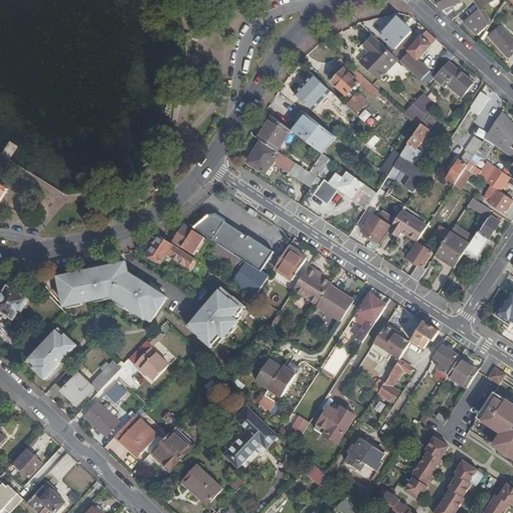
[(436,0),(440,8),(439,9),(449,18),(455,13),(449,5),(456,2),(459,1),(460,0),(436,0)]
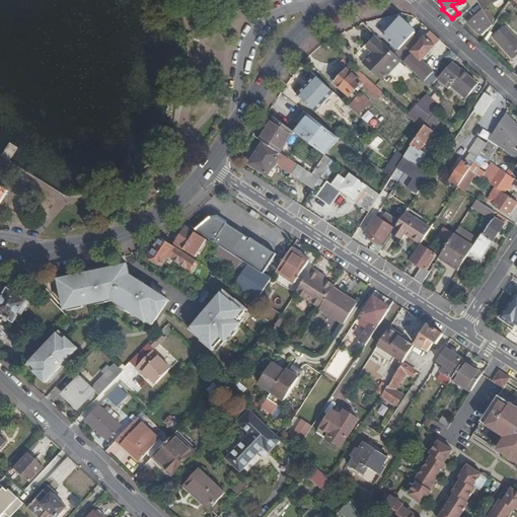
[(475,0),(479,7),(481,8),(491,0),(475,0)]
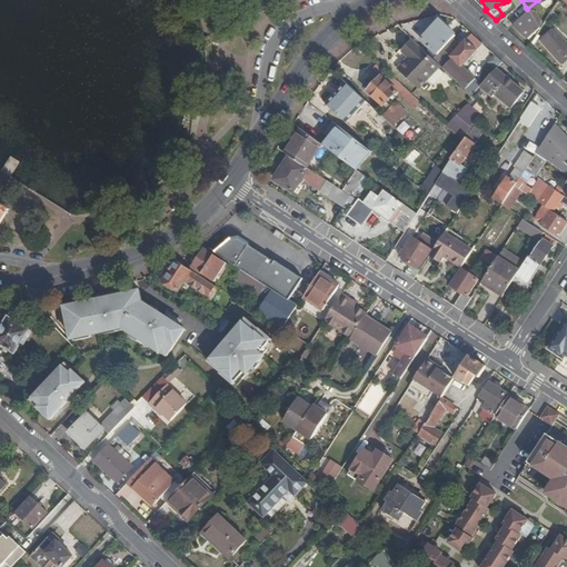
[(526,8),(509,22),(525,37),(538,27),(527,9),(526,8)]
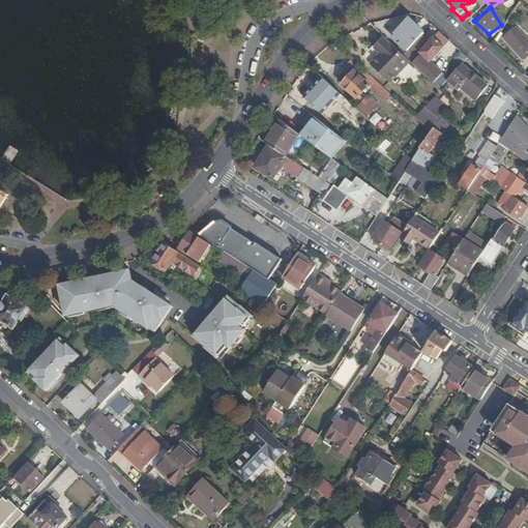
[(407,19),(392,34),(406,49),(419,34),(421,32),(407,19)]
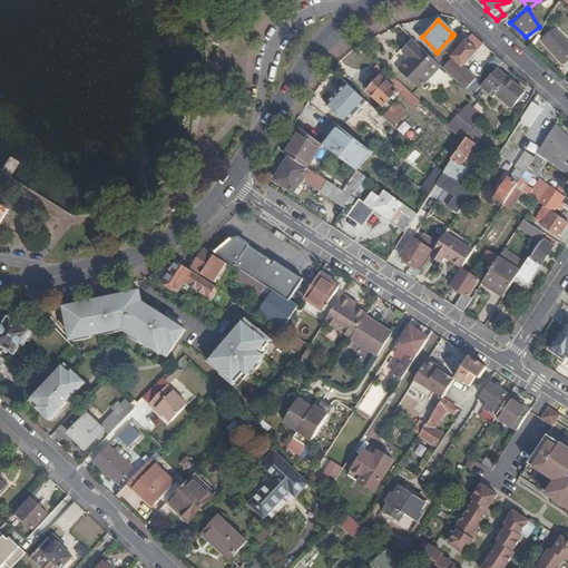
[(566,47),(552,31),(542,39),(559,61),(566,56),(561,49),(566,47)]
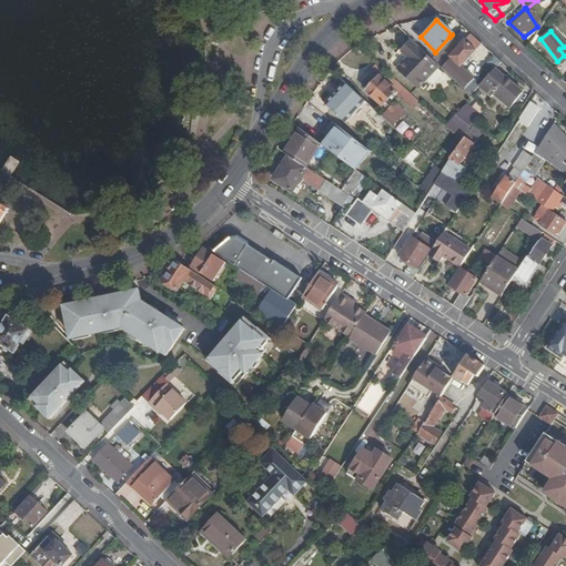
[(447,56),(458,66),(479,43),(470,33),(458,44),(450,37),(435,52),(444,60),(447,56)]
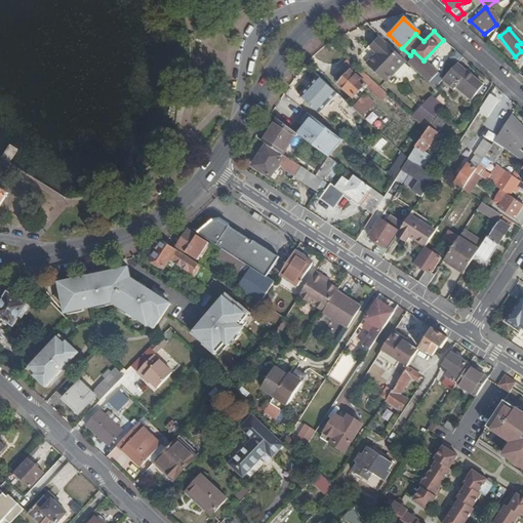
[(379,36),(376,33),(366,43),(370,46),(379,36)]
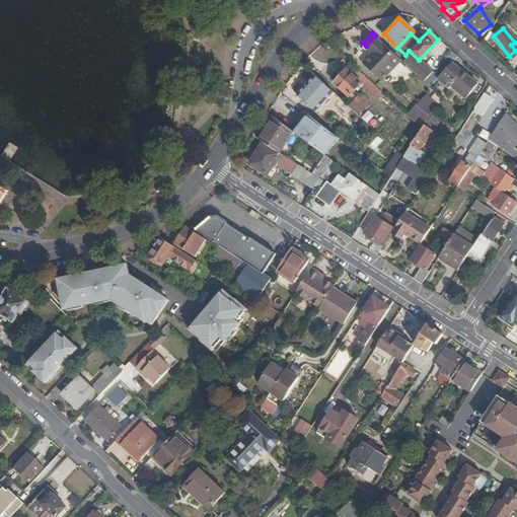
[(362,62),(381,80),(400,59),(393,52),(375,35),(366,46),(371,51),(362,62)]
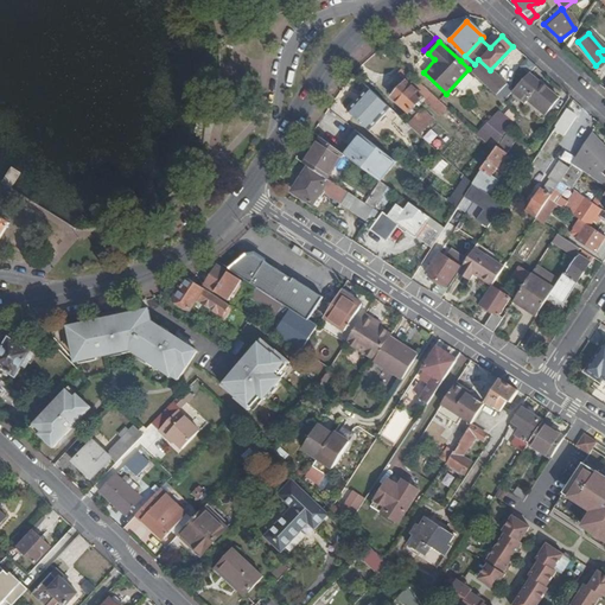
[(483,68),(476,76),(500,99),(510,88),(494,72),(490,75),(483,68)]
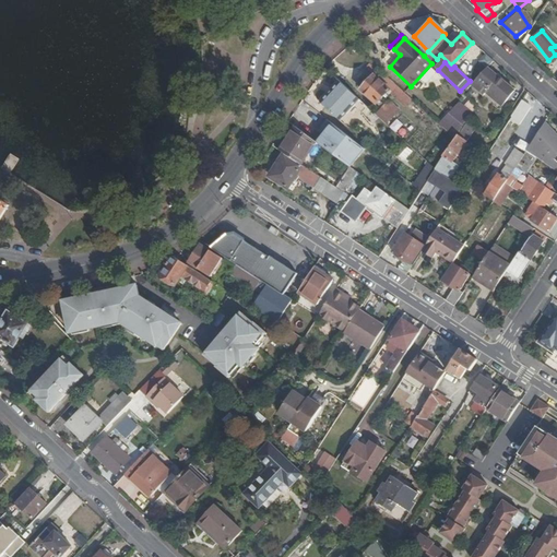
[(495,73),(493,75),(483,67),(470,81),(482,92),(484,90),(490,96),(489,97),(499,106),(512,91),(495,73)]
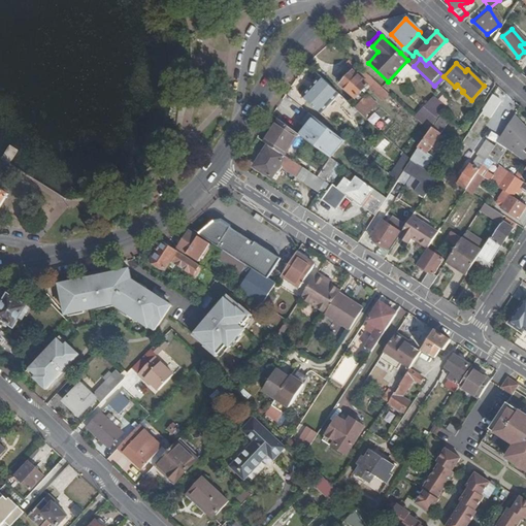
[(357,64),(351,70),(365,84),(382,98),(387,93),(357,64)]
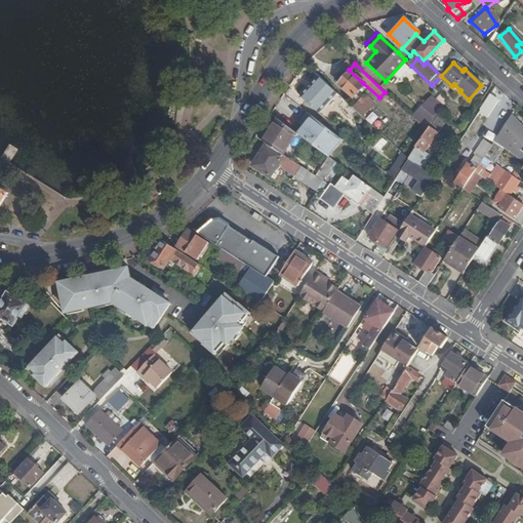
[(337,83),(352,95),(363,83),(349,70),(337,83)]
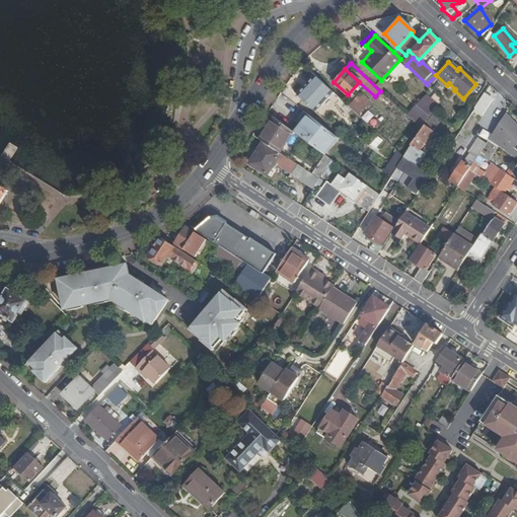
[(295,93),(314,109),(331,91),(312,73),(295,93)]
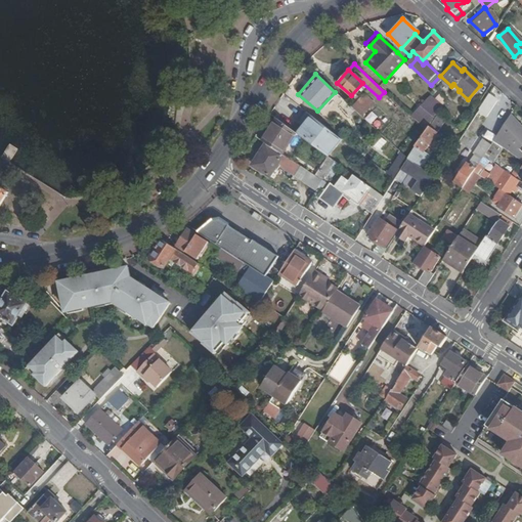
[(373,100),(363,91),(350,105),(359,115),(373,100)]
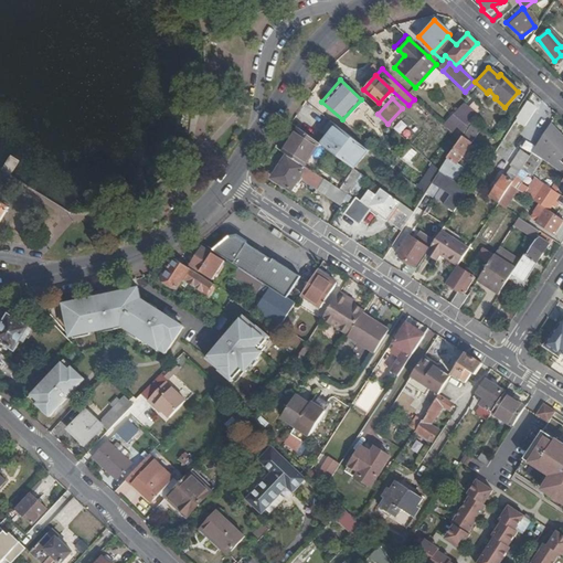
[(533,108),(524,103),(516,115),(524,121),(533,108)]
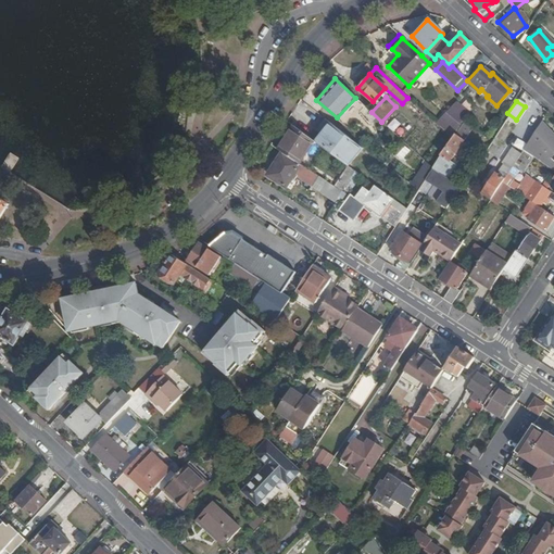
[(320,134),(314,141),(347,165),(361,147),(324,118),(316,129),(320,134)]
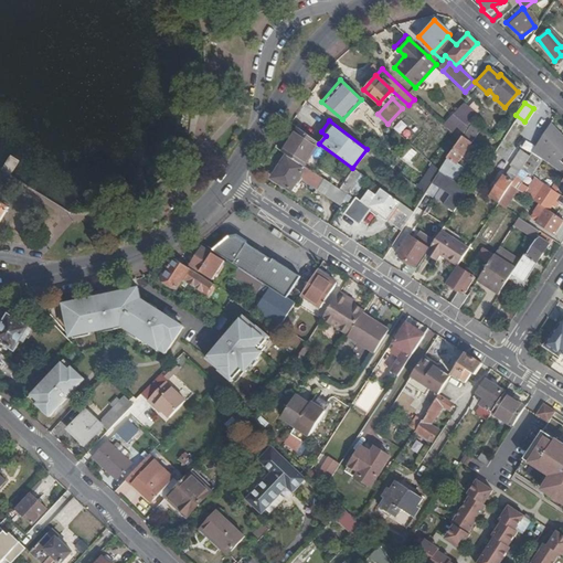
[(562,137),(552,124),(549,121),(530,151),(539,157),(545,147),(558,159),(562,153),(562,137)]
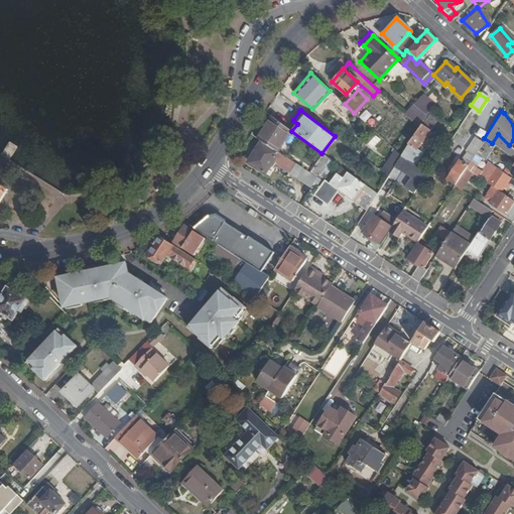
[(426,114),(420,125),(427,130),(434,119),(426,114)]
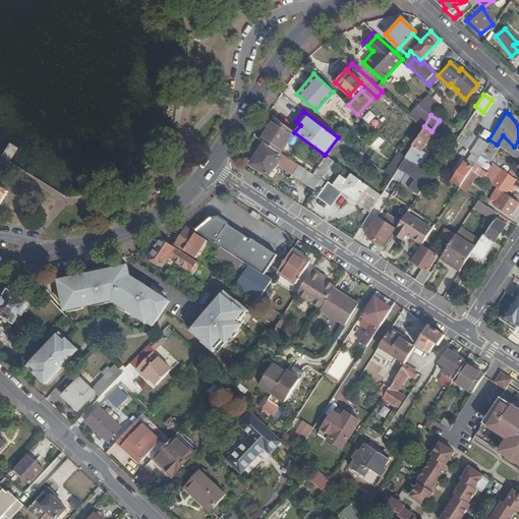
[(275,118),(261,139),(264,142),(279,153),(294,132),(275,118)]
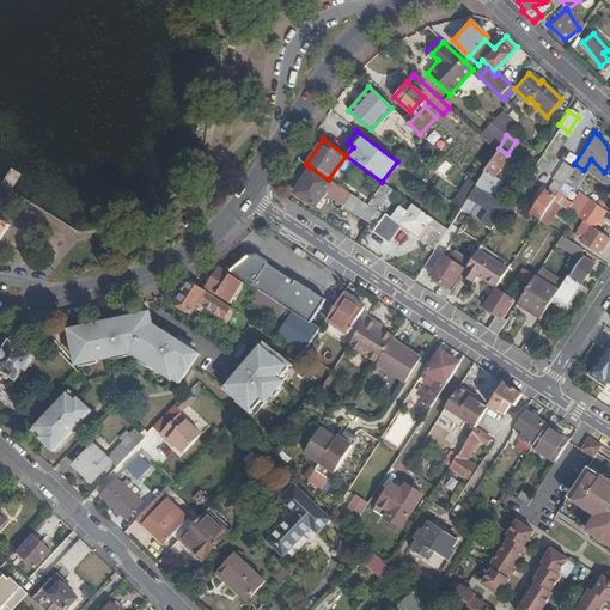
[(499,148),(495,152),(474,183),(474,184),(490,194),(500,181),(493,176),(507,154),(499,148)]
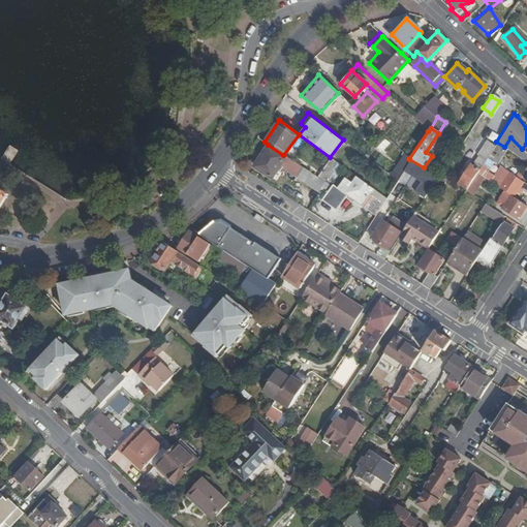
[(510,137),(504,147),(505,148),(526,162),(526,154),(522,149),(510,137)]
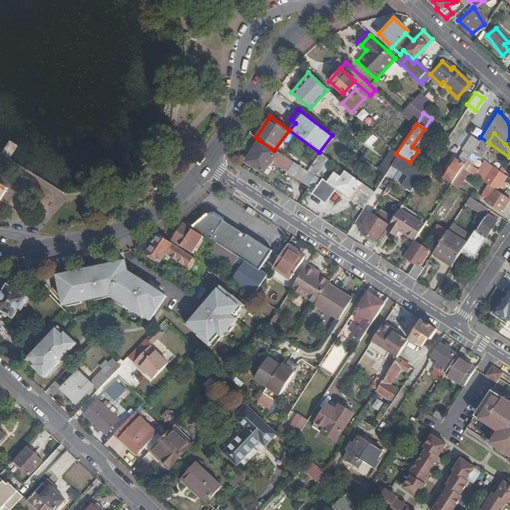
[(488,142),(480,137),(470,151),(477,156),(480,158),(483,153),(489,143),(488,142)]
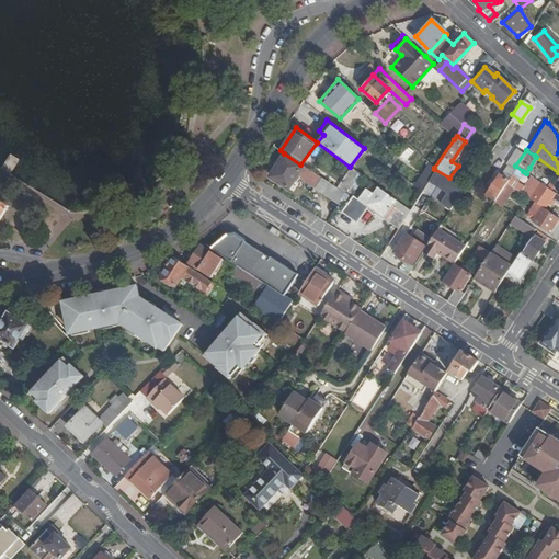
[(284,153),(269,174),(287,186),(296,175),(303,166),(300,164),(284,153)]
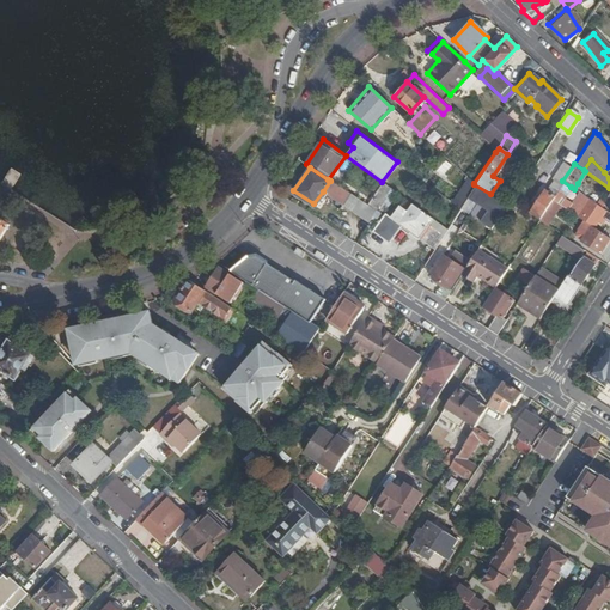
[(525,205),(531,208),(528,213),(537,219),(550,199),(561,182),(553,177),(543,191),(542,190),(536,200),(530,196),(525,205)]
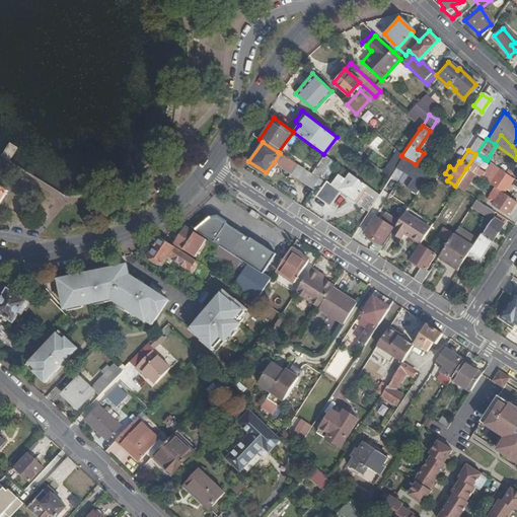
[(280,153),(274,162),(312,188),(317,178),(280,153)]
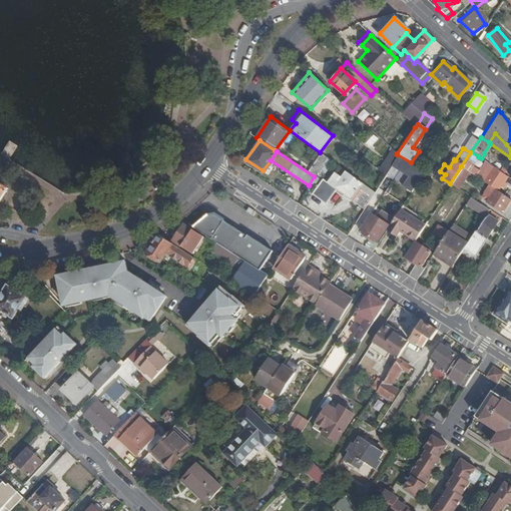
[(471,151),(470,152),(461,166),(467,170),(468,171),(478,156),(471,151)]
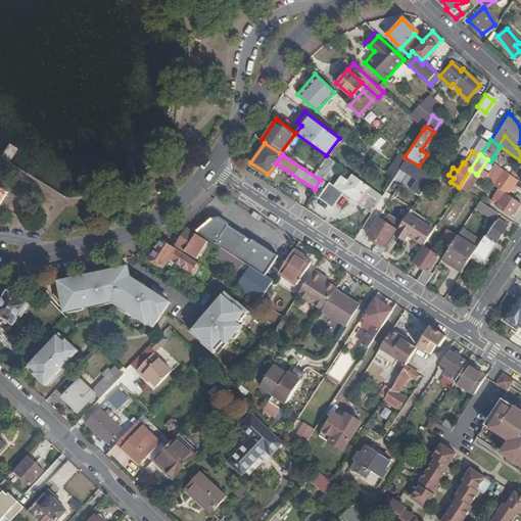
[(326,155),(312,175),(320,180),(333,160),(326,155)]
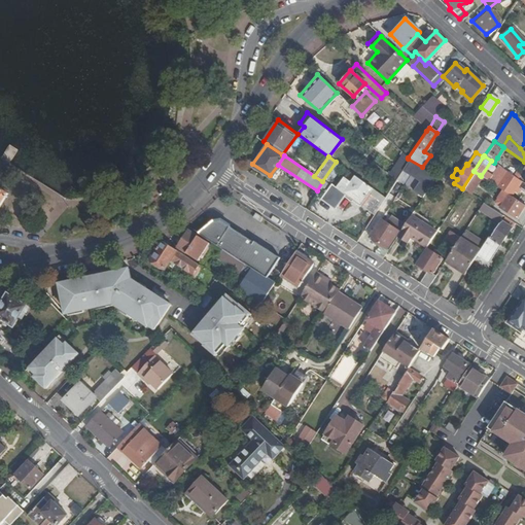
[(494,163),(500,167),(515,176),(517,177),(519,173),(497,158),(494,163)]
